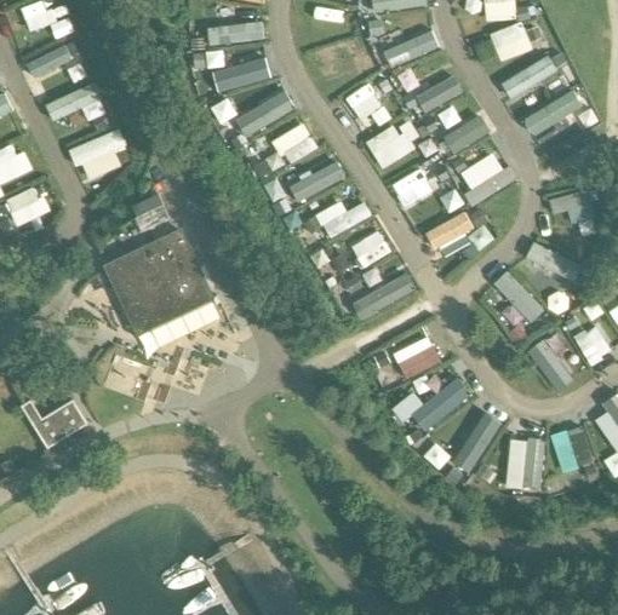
[(304,11),(335,15),(337,1),(330,0),(305,0),(304,11)]
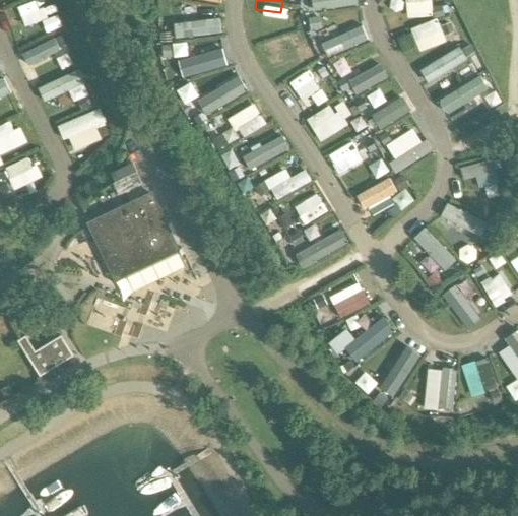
[(317,0),(319,10),(358,5),(357,0),(317,0)]
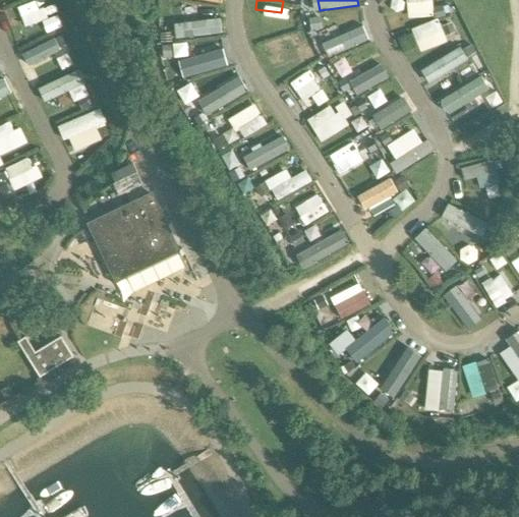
[(403,0),(405,17),(436,13),(434,0),(403,0)]
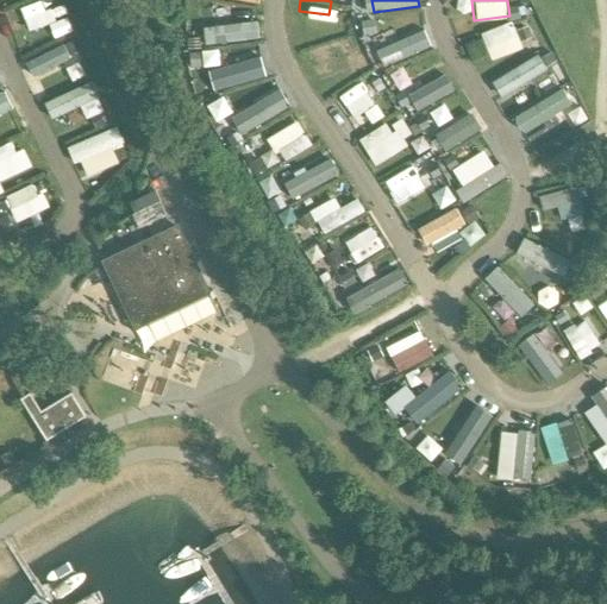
[(45,1),(6,18),(13,36),(52,20),(45,1)]
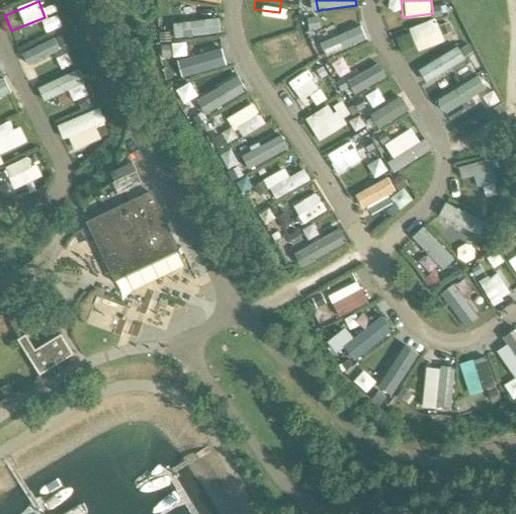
[(315,29),(340,23),(337,10),(312,16),(315,29)]
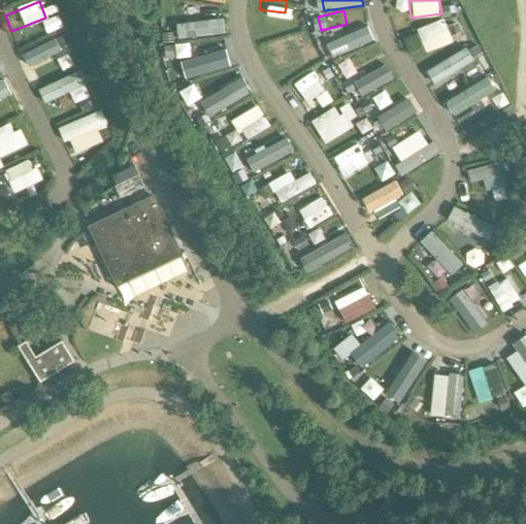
[(216,13),(183,14),(183,35),(216,34),(216,13)]
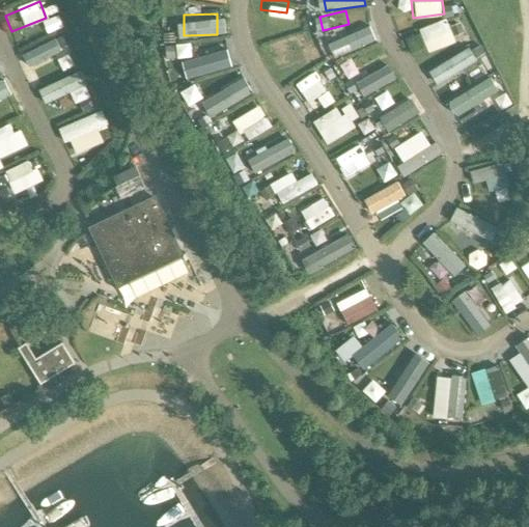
[(441,22),(416,31),(425,54),(449,45),(441,22)]
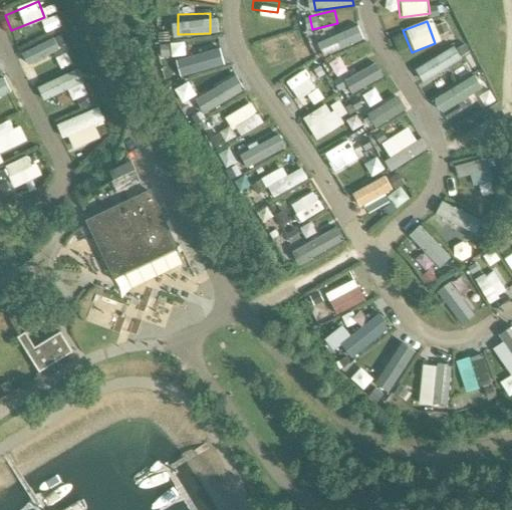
[(357,29),(317,42),(322,58),(362,45),(357,29)]
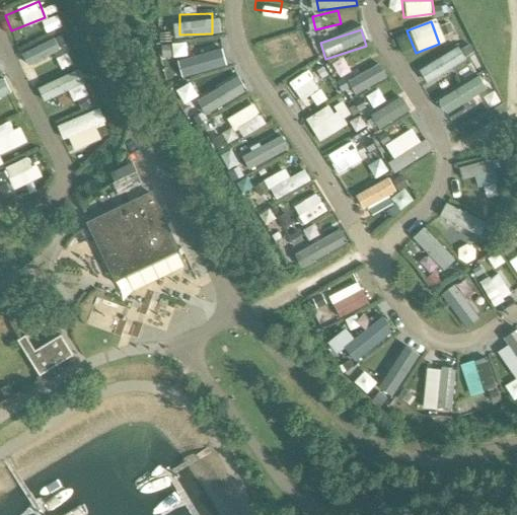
[(43,44),(26,50),(33,69),(51,62),(43,44)]
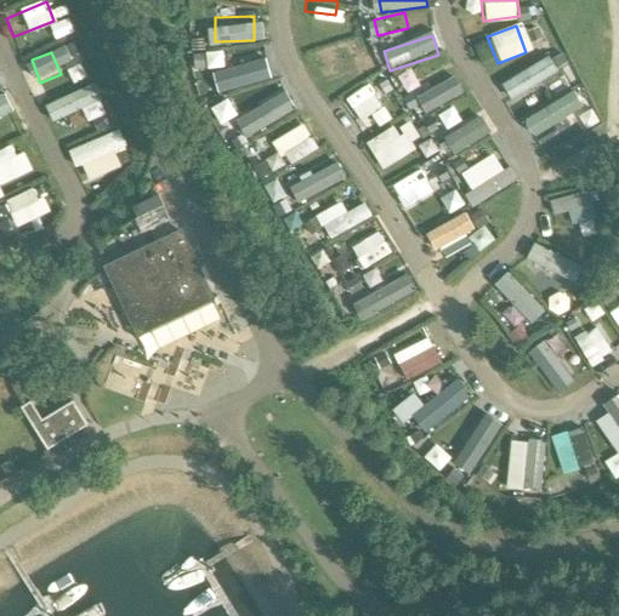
[(259,55),(234,60),(239,80),(262,75),(259,55)]
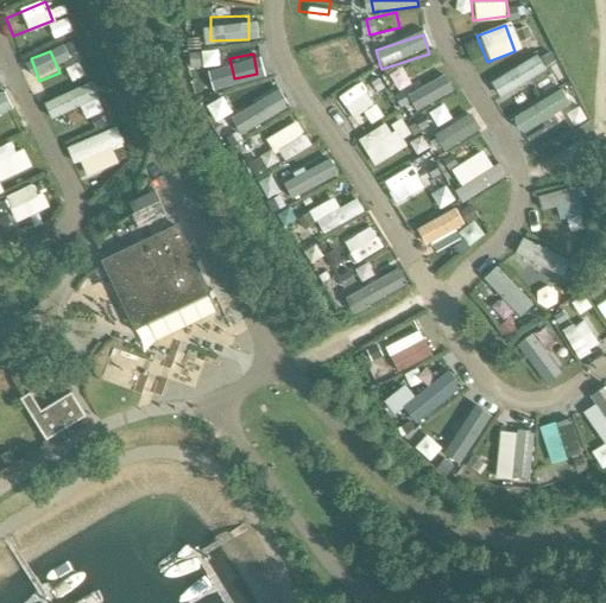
[(530,59),(504,75),(515,91),(541,76),(530,59)]
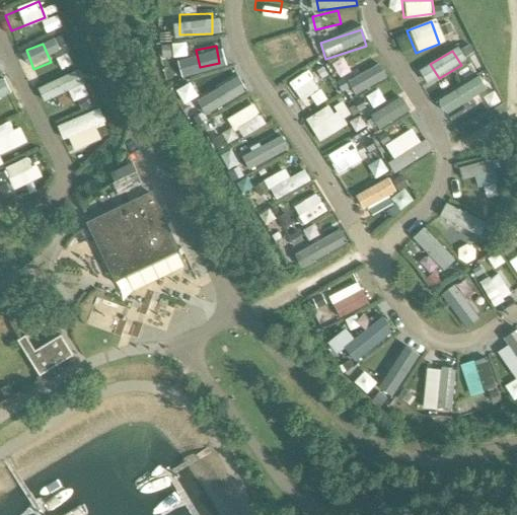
[(371,56),(348,67),(358,88),(381,77),(371,56)]
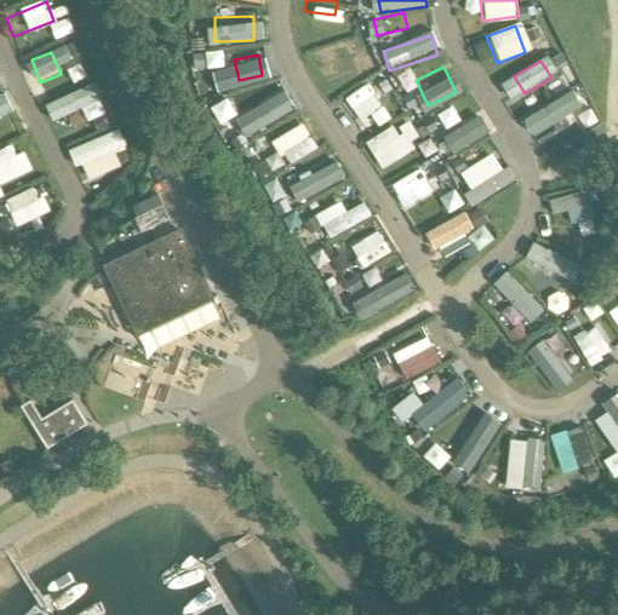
[(367,85),(338,103),(350,121),(379,103),(367,85)]
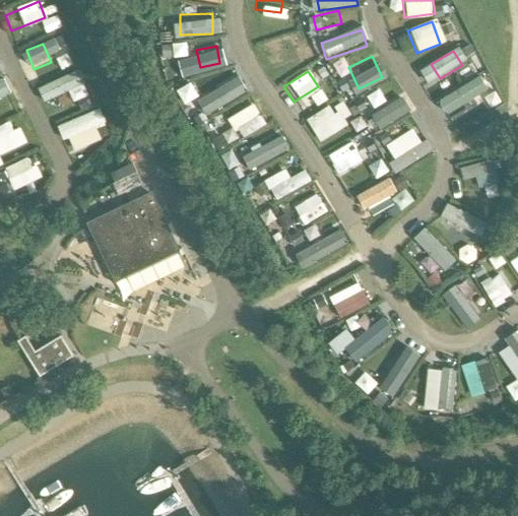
[(61,75),(43,86),(53,105),(71,93),(61,75)]
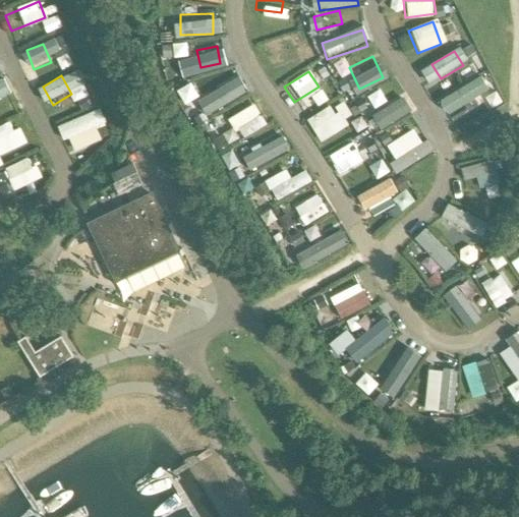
[(235,76),(199,94),(208,110),(243,93),(235,76)]
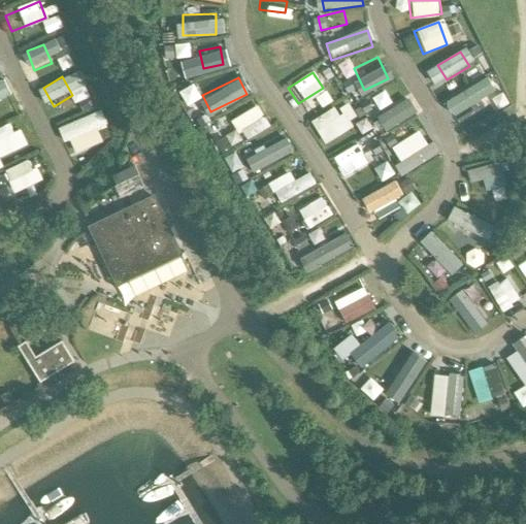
[(0,80),(0,99),(13,93),(6,78),(0,80)]
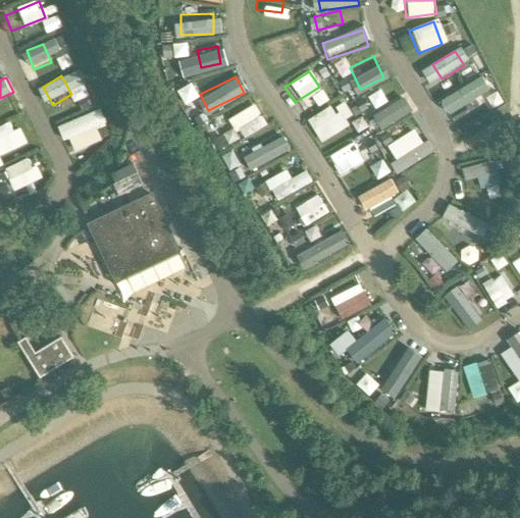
[(477,79),(451,94),(464,116),(489,101),(477,79)]
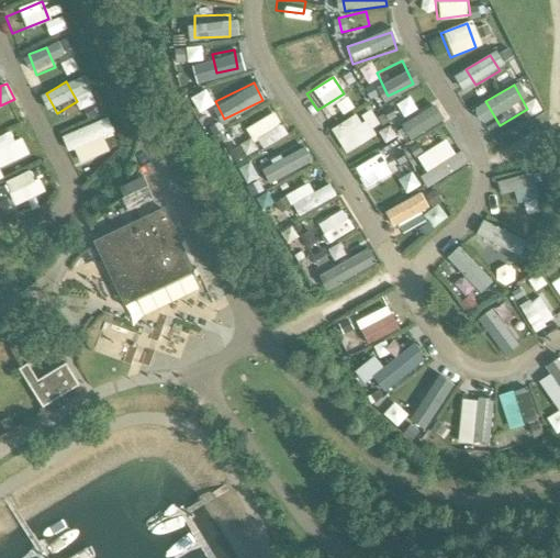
[(432,99),(394,119),(405,140),(443,120),(432,99)]
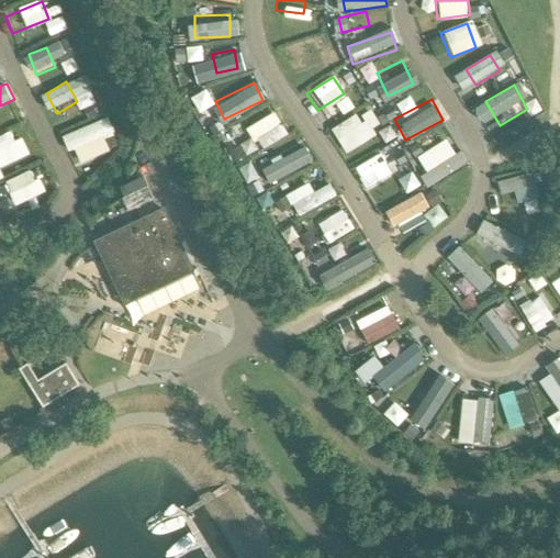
[(364,109),(332,129),(346,152),(378,132),(364,109)]
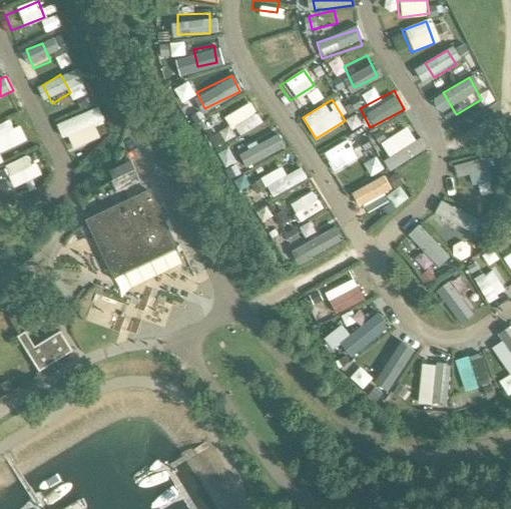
[(249,100),(226,116),(237,133),(261,118),(249,100)]
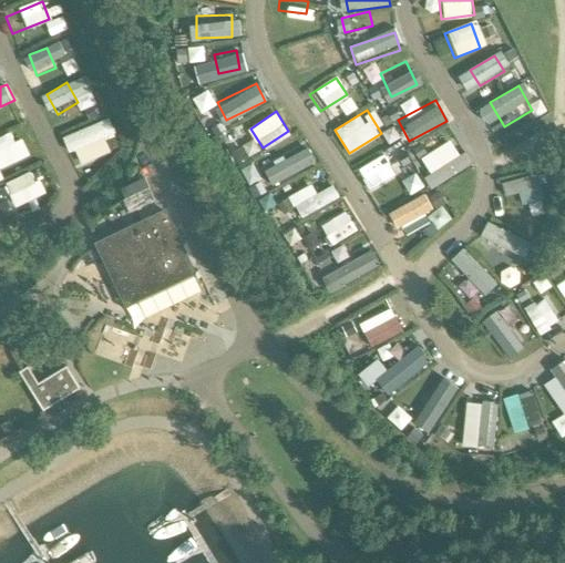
[(96,123),(63,137),(75,166),(110,152),(96,123)]
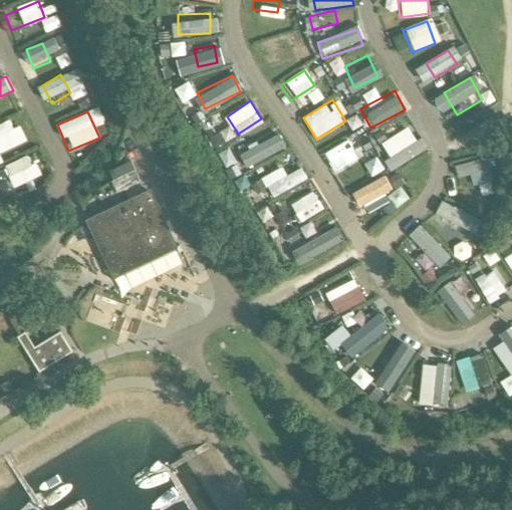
[(0,126),(0,149),(17,141),(8,123),(0,126)]
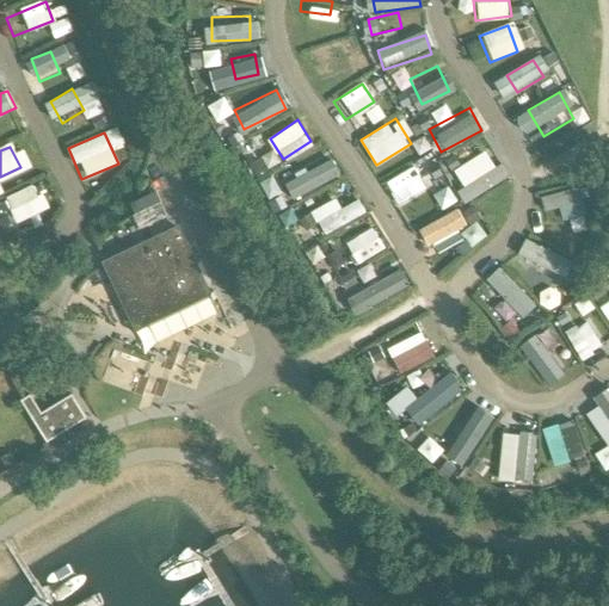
[(505,154),(468,175),(471,180),(460,186),(467,198),(515,171),(505,154)]
